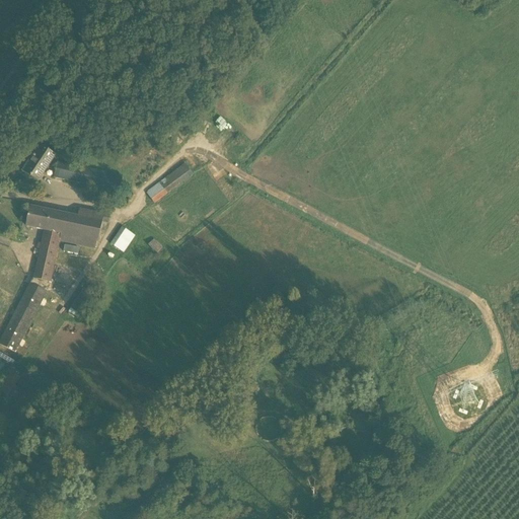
[(40,181),(57,156),(41,146),(33,156),(34,157),(31,162),(28,160),(22,169),(21,170),(40,181)]
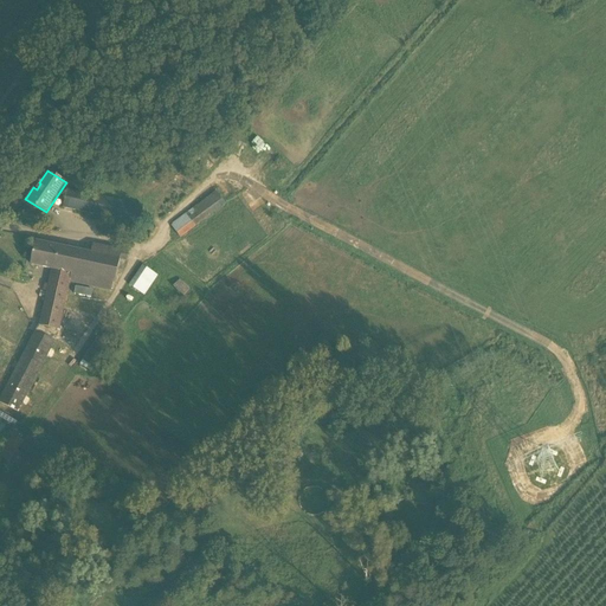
[(143,206),(140,205),(69,188),(64,208),(110,219),(129,224),(135,225),(137,226),(143,206)]
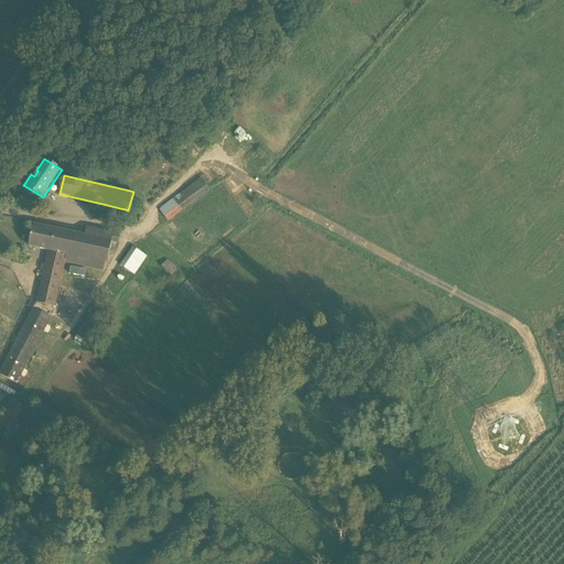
[(210,191),(202,179),(159,209),(169,221),(210,191)]
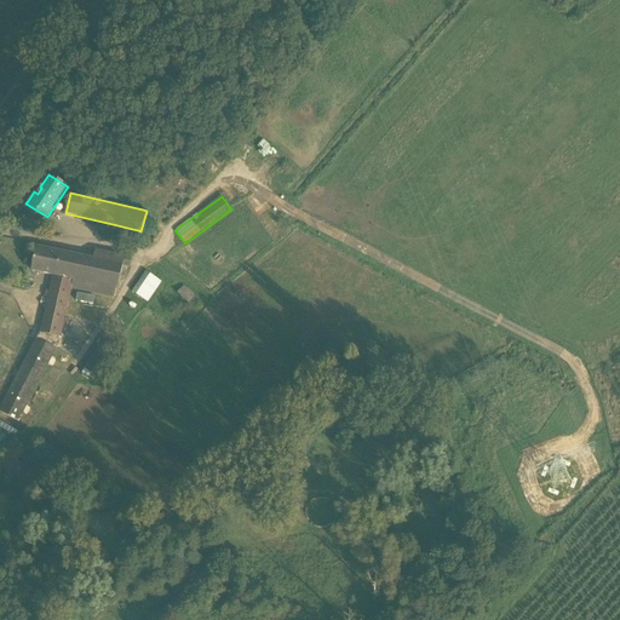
[(32,271),(73,280),(70,288),(114,298),(116,290),(118,290),(122,267),(131,268),(132,258),(96,251),(95,259),(38,247),(32,271)]
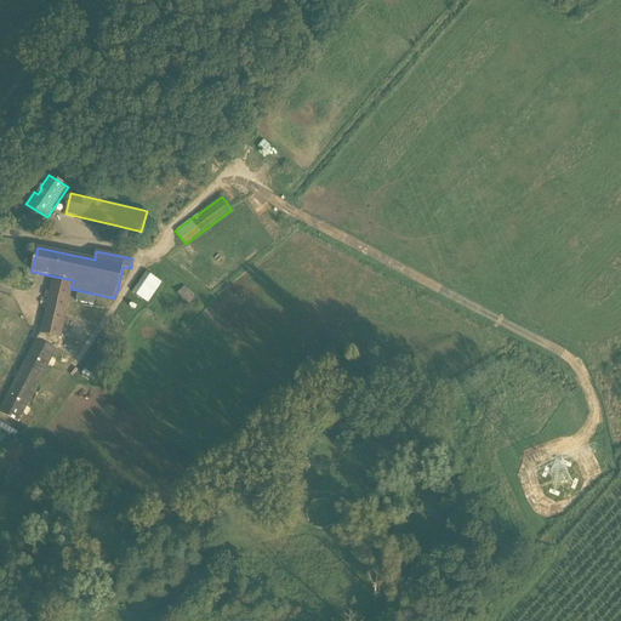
[(159,280),(152,275),(146,272),(132,292),(148,302),(160,284),(158,283),(159,280)]
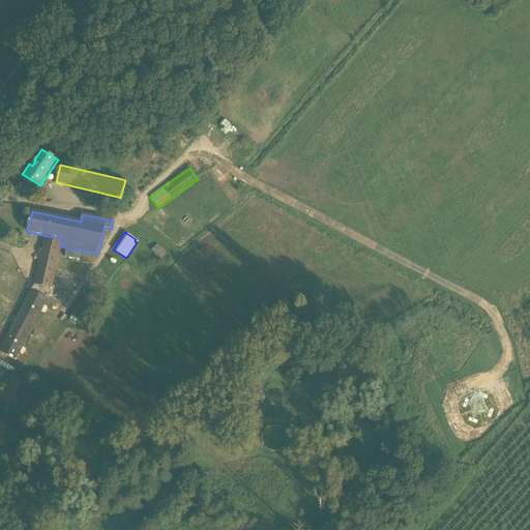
[(156,244),(150,252),(159,260),(167,253),(156,244)]
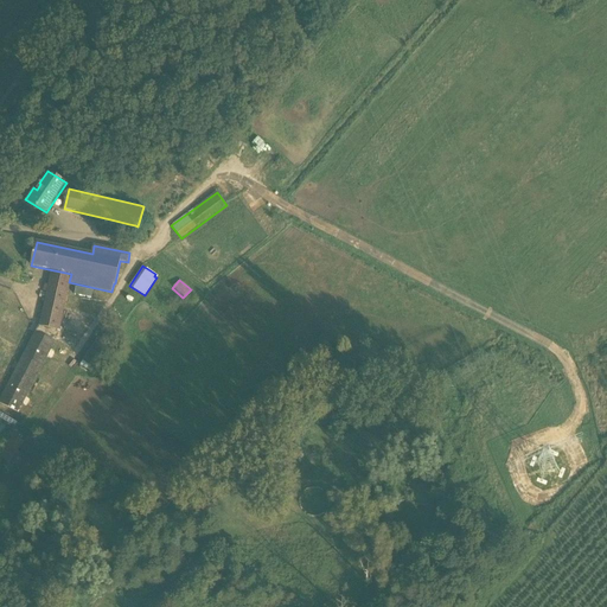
[(49,291),(42,324),(59,327),(66,294),(49,291)]
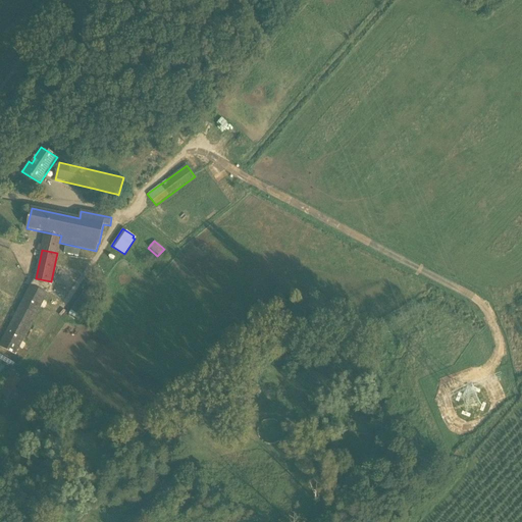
[(71,310),(75,313),(83,318),(101,291),(90,282),(71,310)]
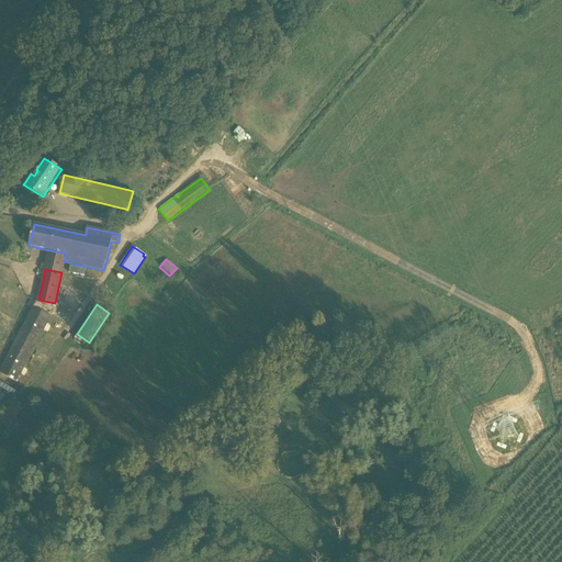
[(34,306),(0,371),(19,381),(44,333),(43,333),(51,316),(34,306)]
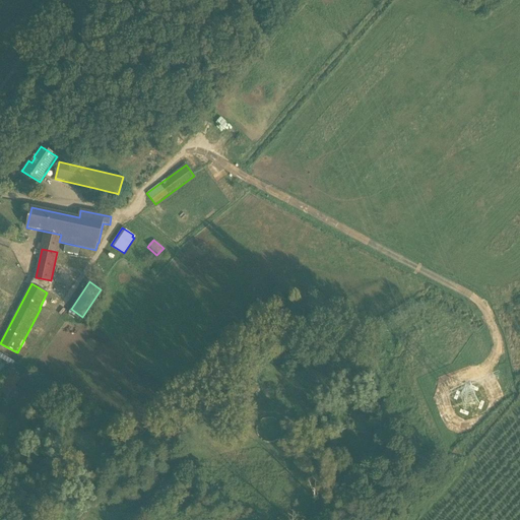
[(18,389),(15,387),(21,378),(13,371),(0,386),(0,389),(15,402),(23,392),(19,389),(18,389)]
